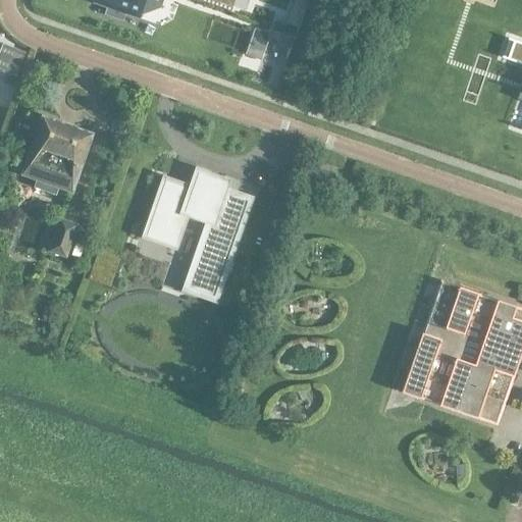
[(95,0),(94,2),(108,7),(105,15),(123,21),(126,13),(140,18),(146,0),(95,0)]
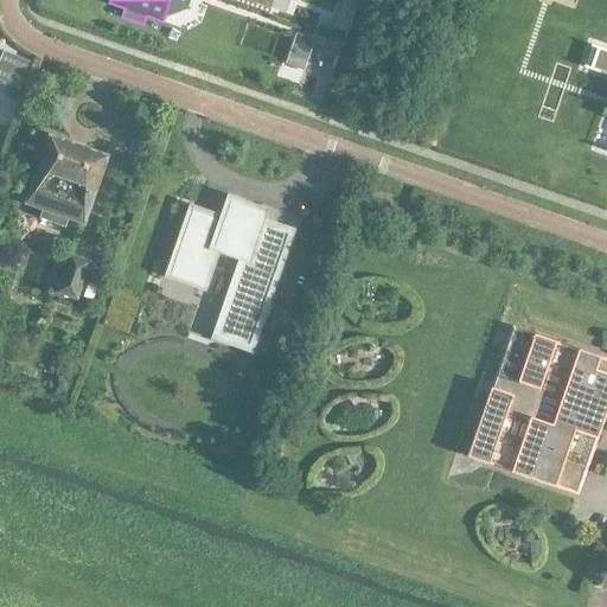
[(320,24),(317,36),(344,45),(347,34),(320,24)]
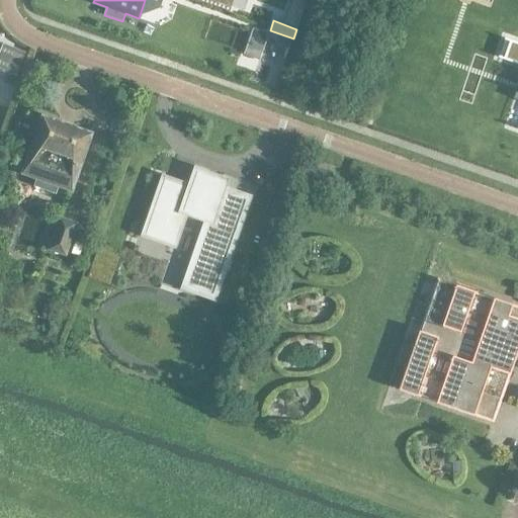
[(517,42),(506,38),(505,39),(510,41),(505,58),(500,56),(499,58),(517,64),(517,42)]
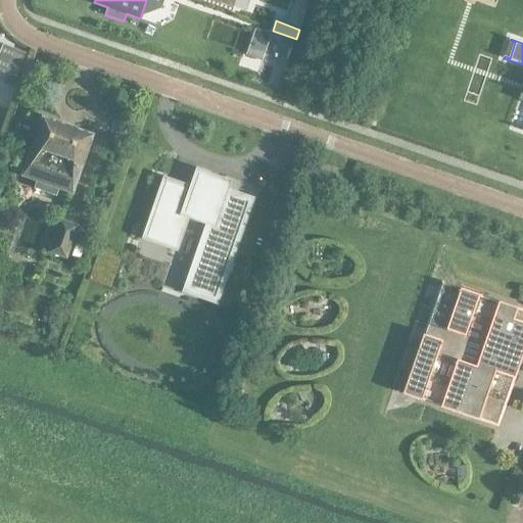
[(39,179),(38,182),(36,188),(56,195),(60,186),(70,189),(70,190),(73,191),(74,189),(73,188),(91,137),(91,138),(92,136),(90,135),(76,130),(74,129),(73,131),(62,128),(63,126),(61,125),(47,121),(47,120),(45,119),(44,122),(27,173),(26,175),(28,175),(39,179)]
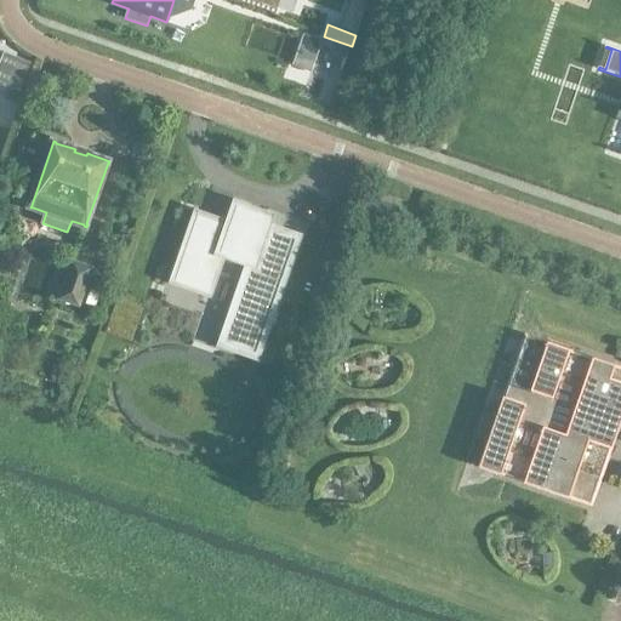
[(198,215),(175,280),(209,292),(223,252),(251,262),(223,343),(256,355),(297,238),(266,227),(269,217),(237,206),(231,227),(198,215)]
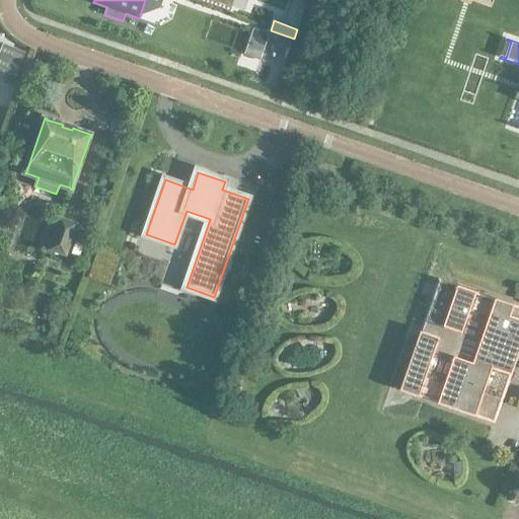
[(66,254),(77,224),(61,219),(51,249),(66,254)]
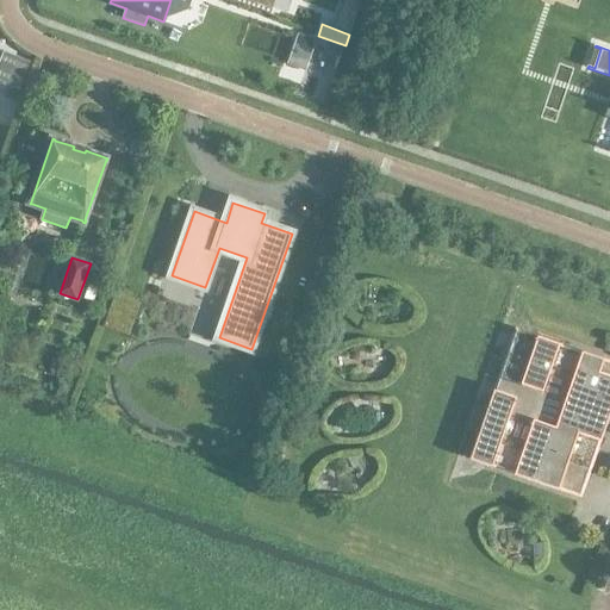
[(116,303),(109,325),(119,329),(126,306),(116,303)]
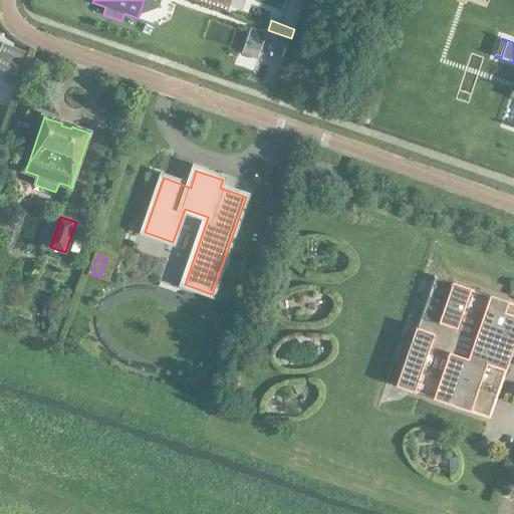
[(412,340),(413,340),(404,365),(397,383),(398,383),(397,387),(414,393),(455,407),(454,407),(470,413),(470,412),(490,419),(491,417),(491,418),(498,399),(497,398),(498,395),(499,395),(505,376),(506,372),(507,373),(513,354),(512,354),(513,349),(513,303),(508,302),(508,301),(493,296),(435,276),(434,279),(427,297),(428,297),(427,300),(426,300),(420,318),(420,319),(419,322),(412,340)]
